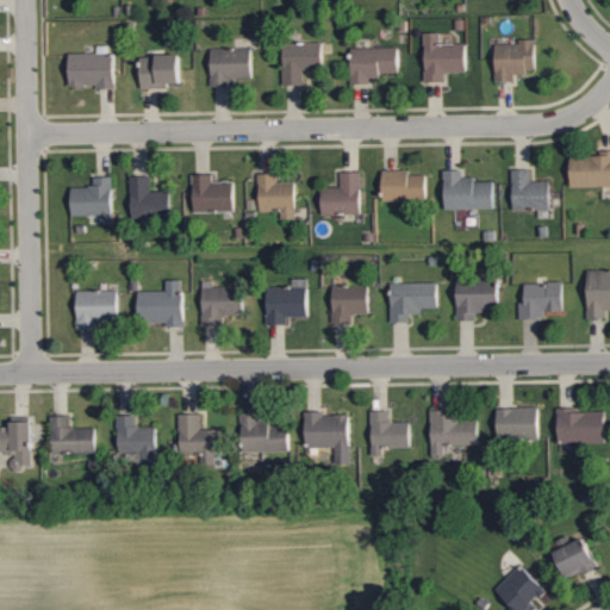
[(427,82),(444,81),(444,72),(467,72),(467,43),(441,43),(441,32),(425,32),(427,82)]
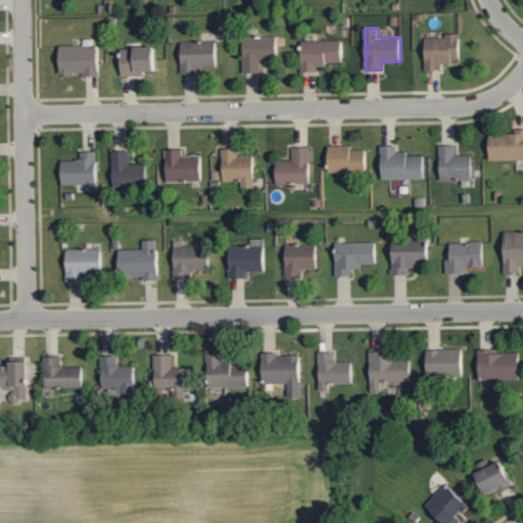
[(461,35),(425,36),(427,69),(442,69),(442,64),(453,64),(453,59),(461,59),(461,35)]
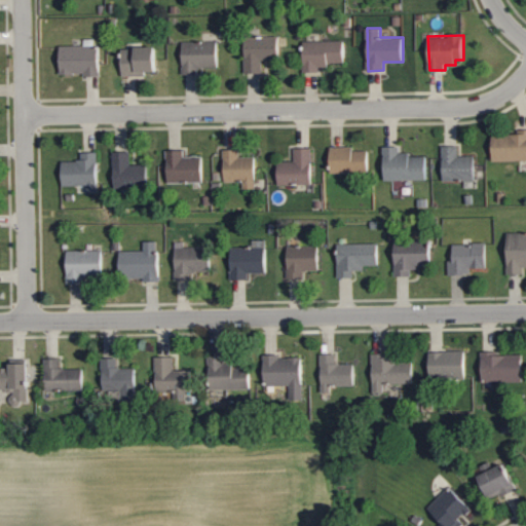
[(246,73),(263,73),(263,60),(280,59),(279,36),(245,37),(246,73)]
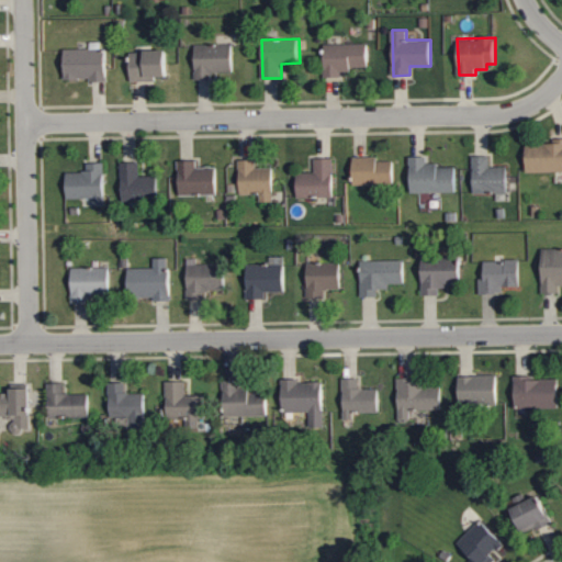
[(325,44),(326,76),(343,76),(341,69),(369,68),(369,43),(325,44)]
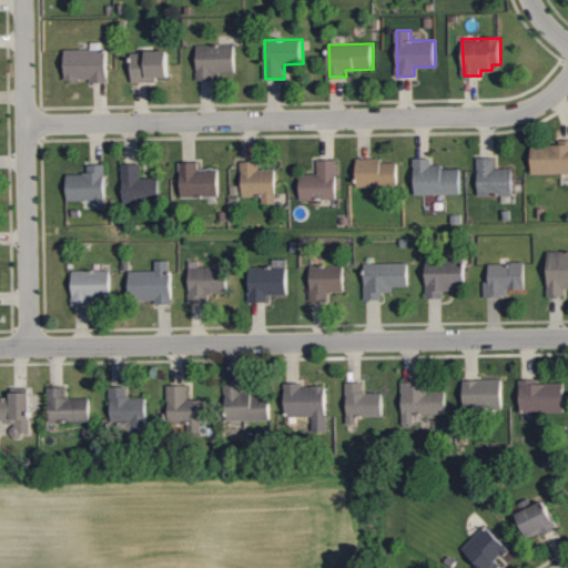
[(198,46),(198,80),(214,80),(214,72),(236,72),(236,44),(198,46)]
